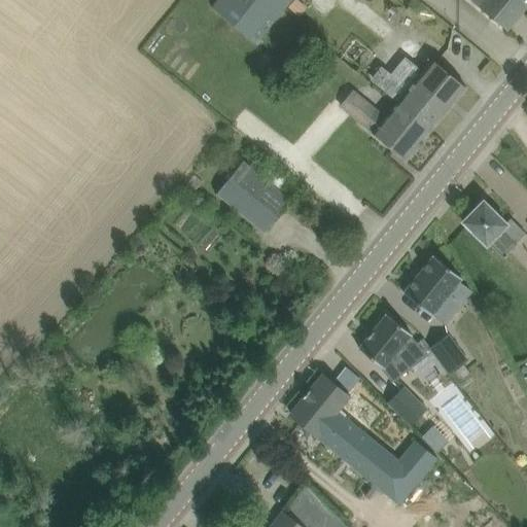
[(256,42),(285,7),(275,0),(217,0),(212,6),(256,42)]
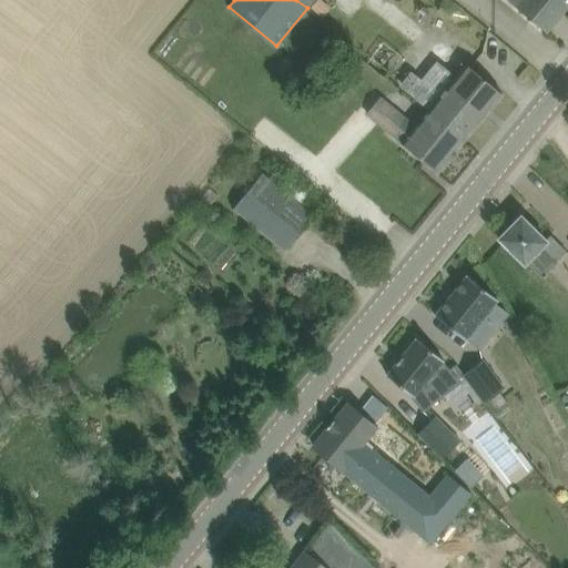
[(330,9),(320,0),(318,0),(312,8),(323,17),(330,9)]
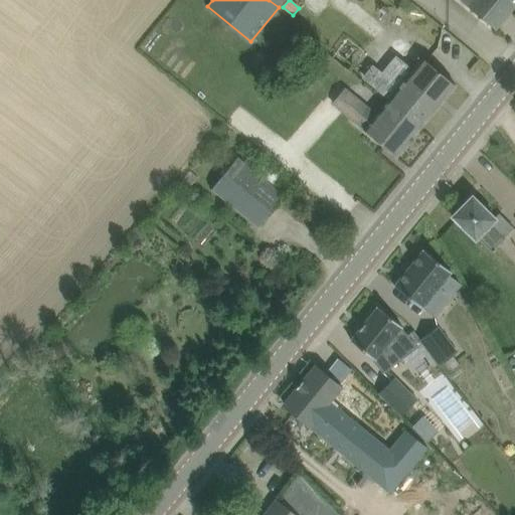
[(514,4),(514,0),(470,0),(466,6),(495,29),(514,4)]
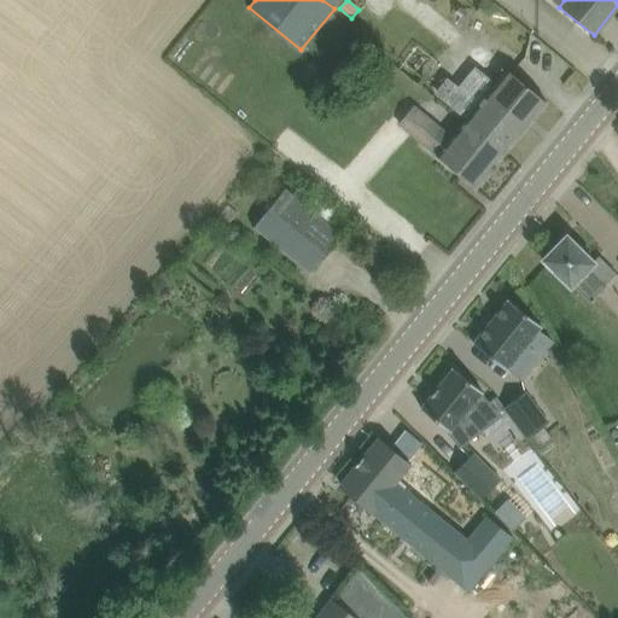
[(506,69),(465,118),(506,152),(547,101),(506,69)]
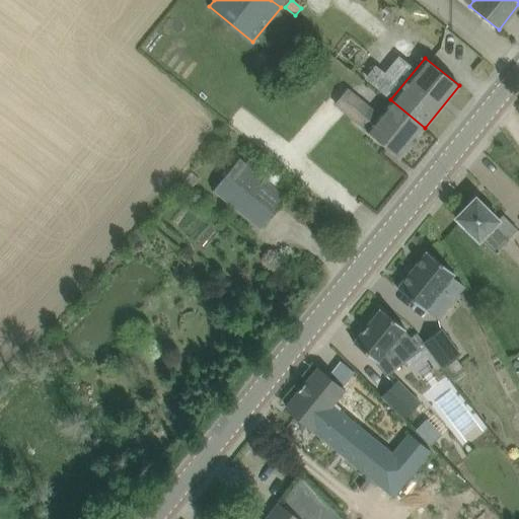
[(399,157),(425,128),(390,99),(379,114),(367,104),(354,120),(399,157)]
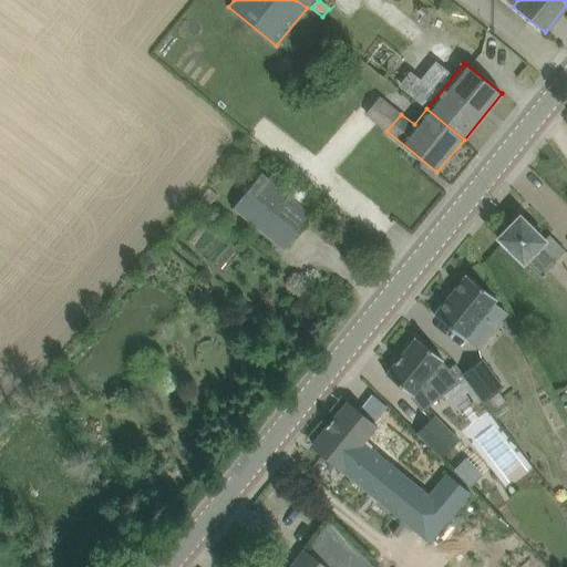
[(313,215),(296,200),(261,173),(234,207),(285,249),(313,215)]
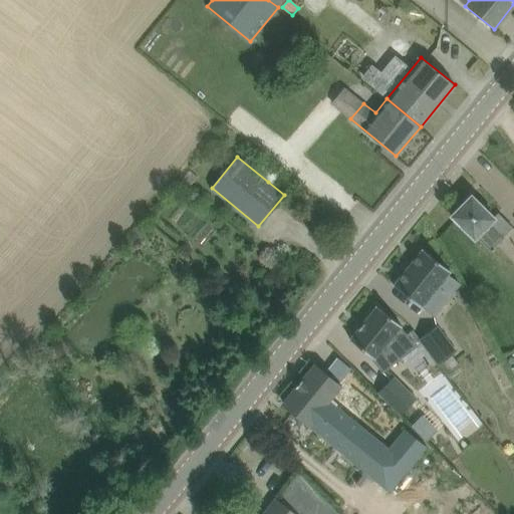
[(452,215),(489,252),(503,237),(513,227),(498,213),(494,217),(472,195),(452,215)]
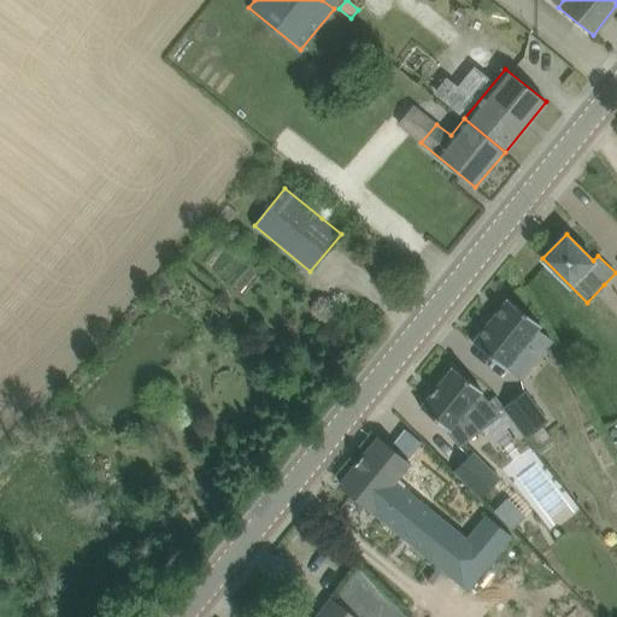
[(474,342),(505,369),(506,368),(521,380),(534,363),(533,350),(526,344),(541,324),(509,299),(474,342)]
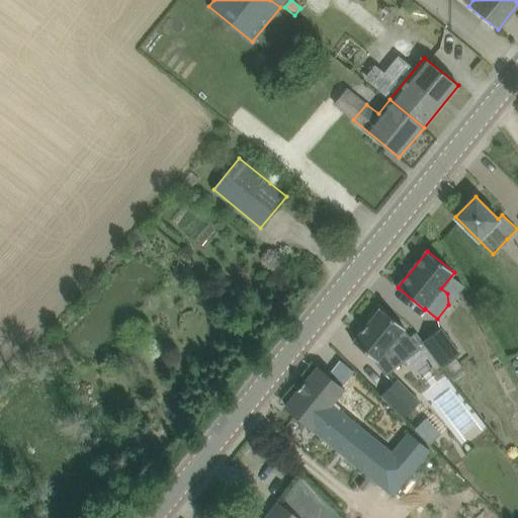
[(396,348),(410,337),(413,334),(380,308),(353,342),(376,360),(375,361),(385,375),(405,361),(396,348)]
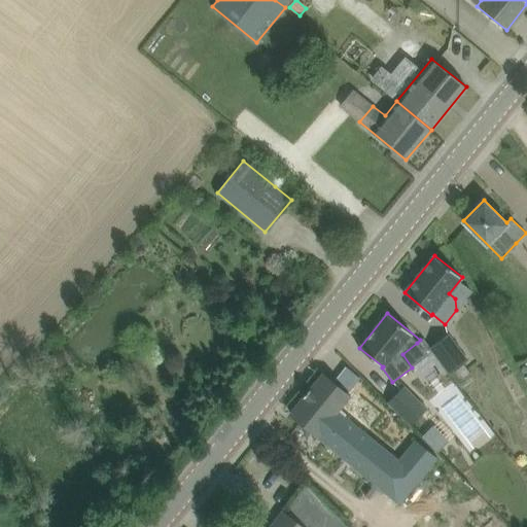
[(430,347),(450,374),(468,360),(448,334),(430,347)]
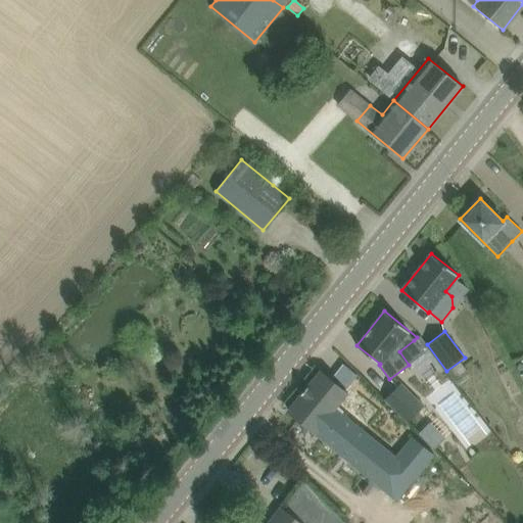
[(334,405),(346,391),(320,370),(287,411),(396,500),(433,454),(413,436),(393,460),(339,415),(342,412),(334,405)]
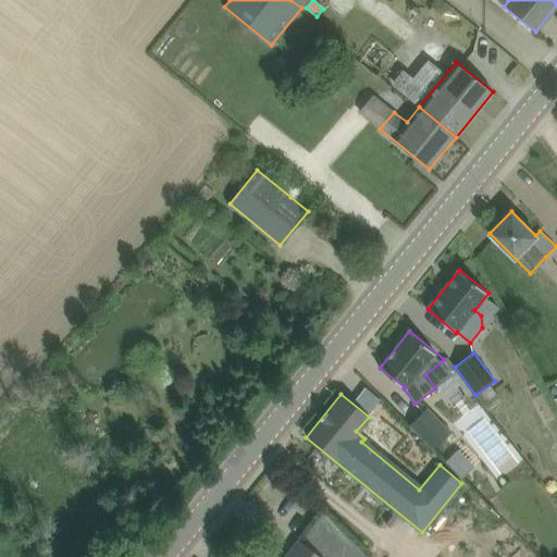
[(435,449),(452,432),(428,408),(410,424),(435,449)]
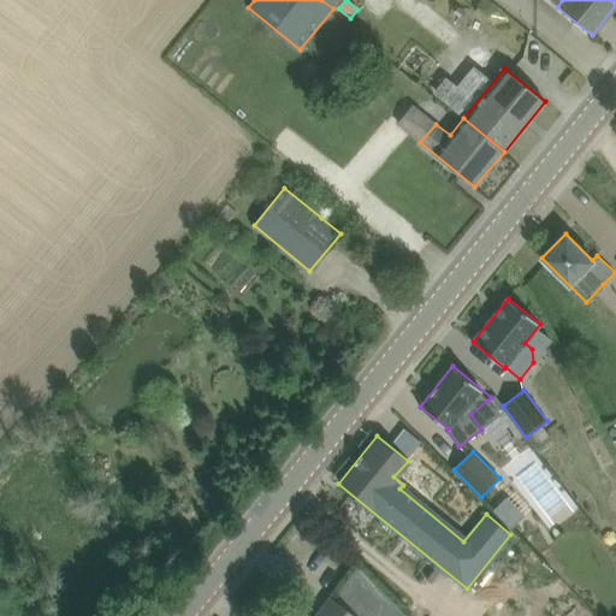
[(523,515),(507,498),(495,510),(511,527),(523,515)]
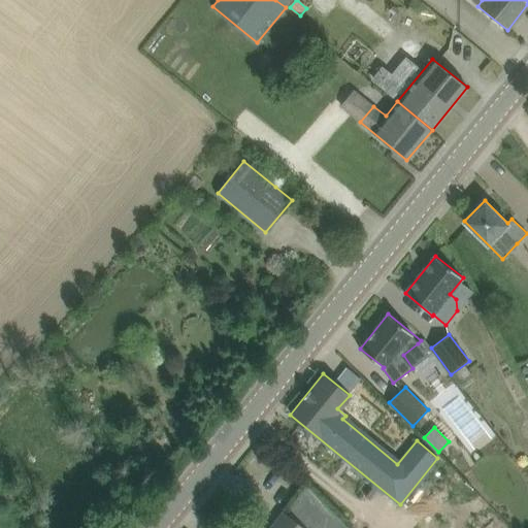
[(308,527),(316,519),(304,509),(316,495),(307,486),(287,516),(281,512),(268,527),(308,527)]
